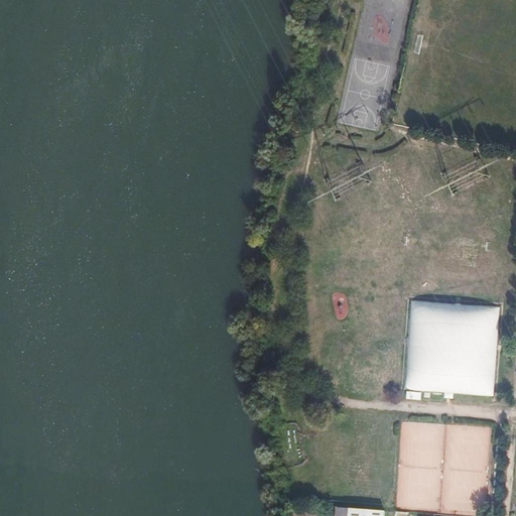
[(448,392),(455,304),(408,301),(404,388),(448,392)]
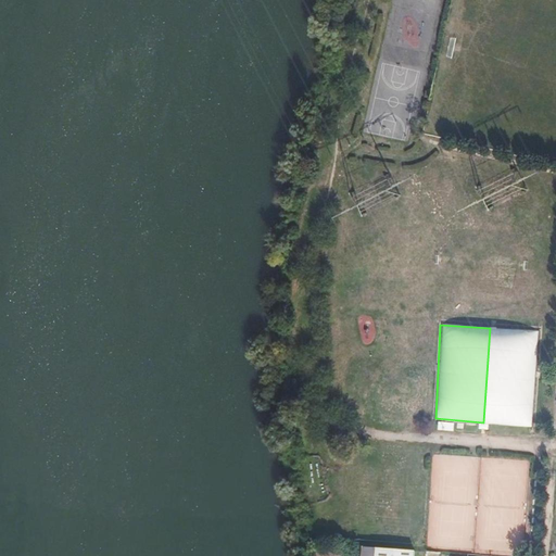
[(532,426),(539,331),(490,328),(483,422),(532,426)]
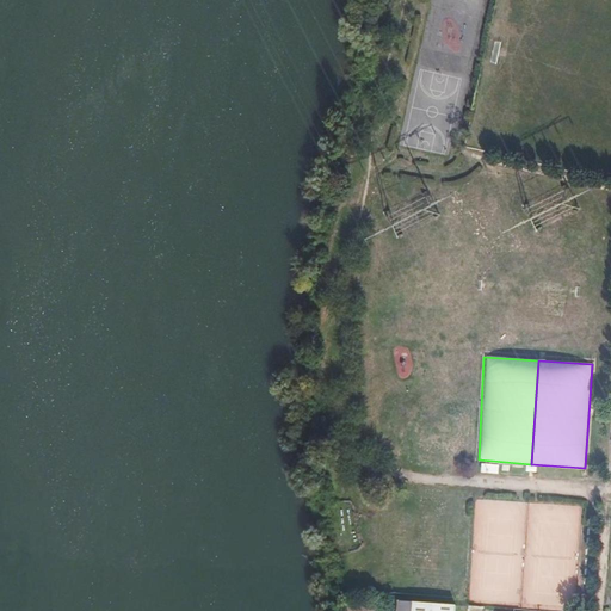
[(523,604),(529,500),(475,497),(469,599),(523,604)]
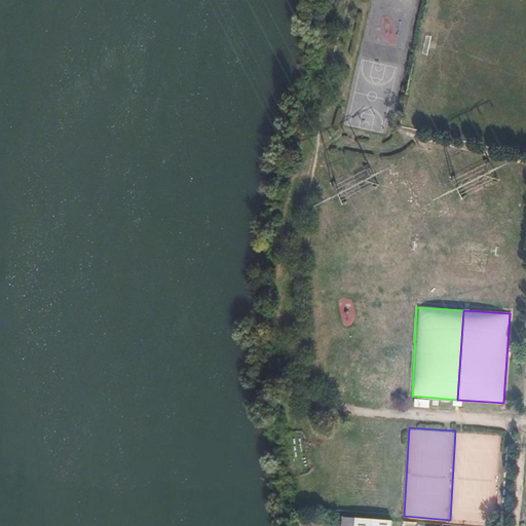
[(495,523),(501,435),(455,430),(450,520),(495,523)]
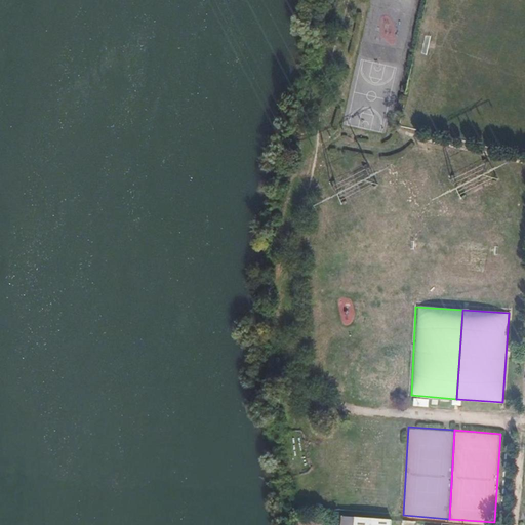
[(390,524),(391,516),(336,513),(338,524),(390,524)]
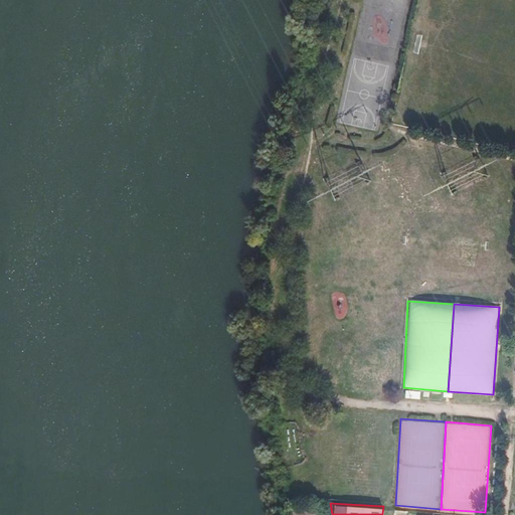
All buildings are outlined.
